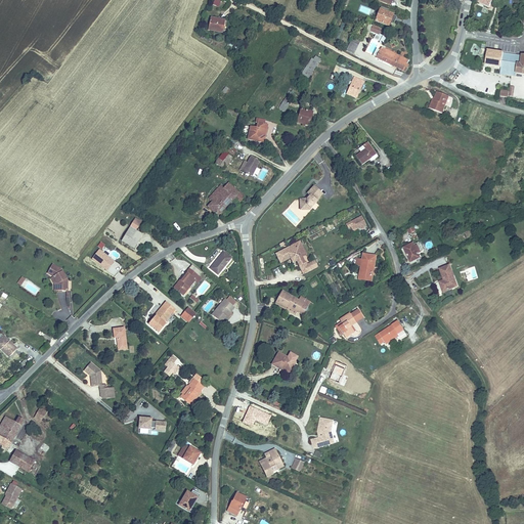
[(375,19),(389,25),(393,13),(380,7),(375,19)]
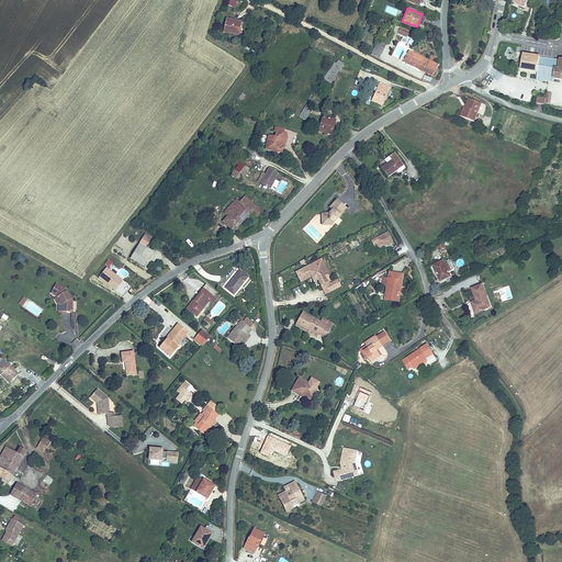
[(240,21),(224,18),(222,31),(238,34),(238,31),(240,21)]
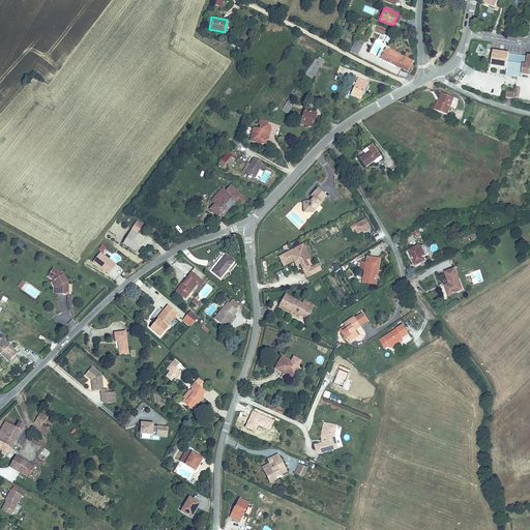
[(385,29),(373,24),(371,29),(383,34),(385,29)]
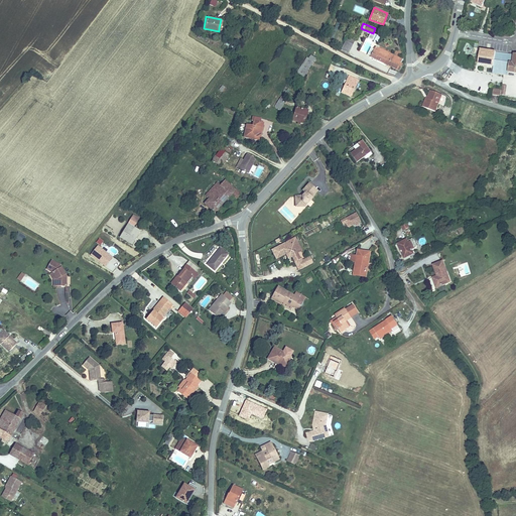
[(342,45),(353,49),(357,40),(346,35),(342,45)]
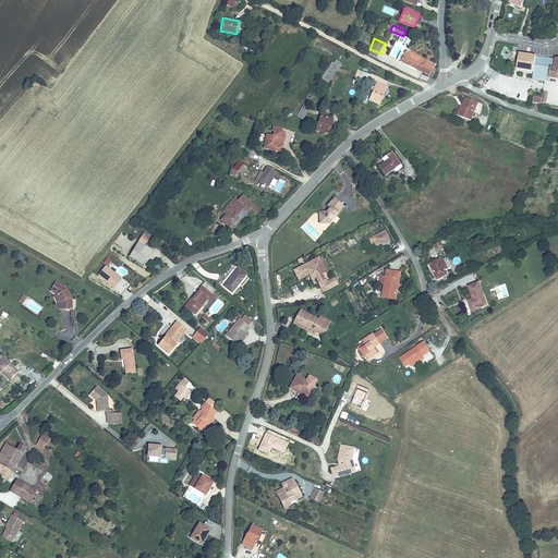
[(407,63),(411,53),(405,50),(401,60),(407,63)]
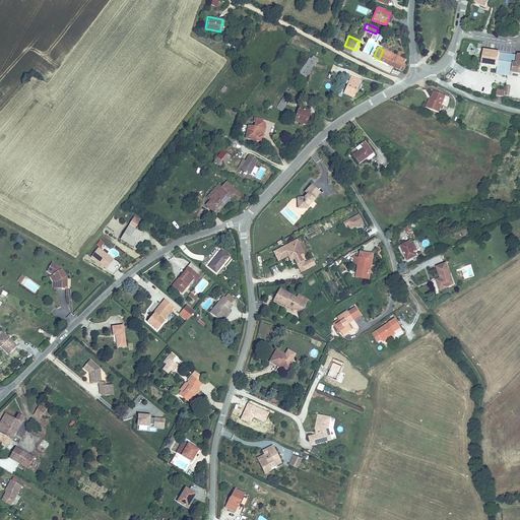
[(481,64),(497,67),(500,52),(484,49),(481,64)]
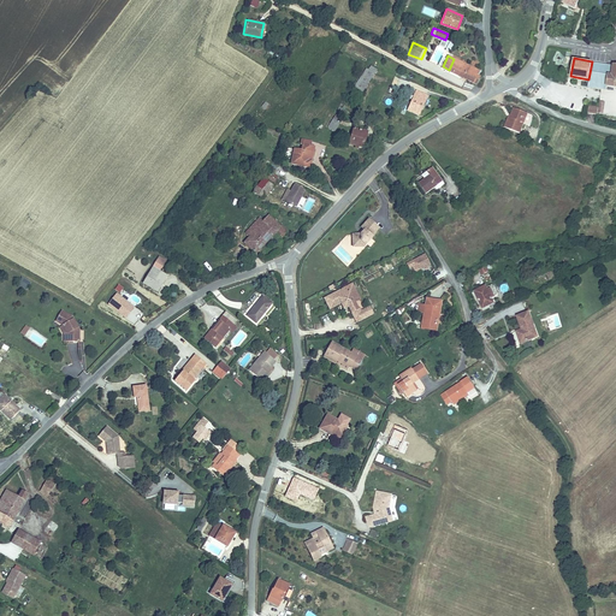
[(479,71),(454,59),(449,70),(475,83),(479,77),(477,76),(479,71)]
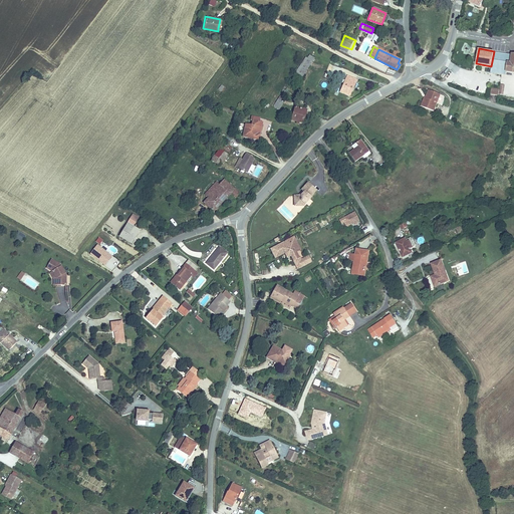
[(513,53),(508,52),(505,52),(503,60),(501,71),(513,72),(513,53)]
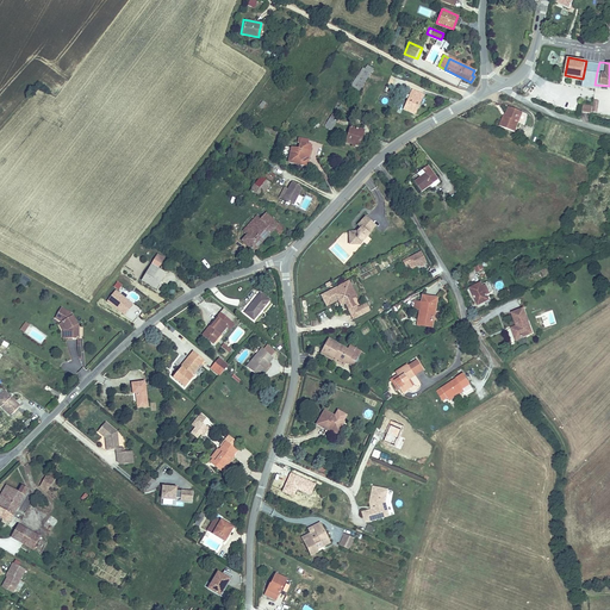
[(365,63),(347,91),(355,95),(373,68),(365,63)]
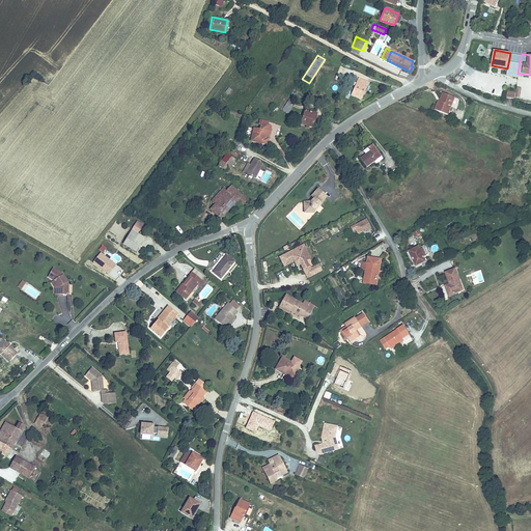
[(368,82),(359,77),(351,94),(360,99),(368,82)]
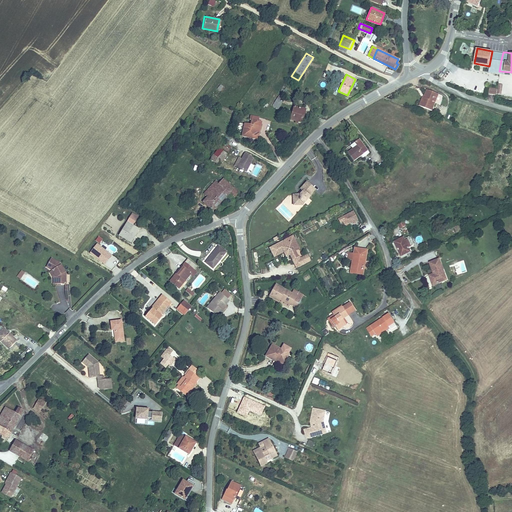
[(441,95),(426,90),(424,97),(421,96),(418,105),(431,110),(433,102),(438,103),(441,95)]
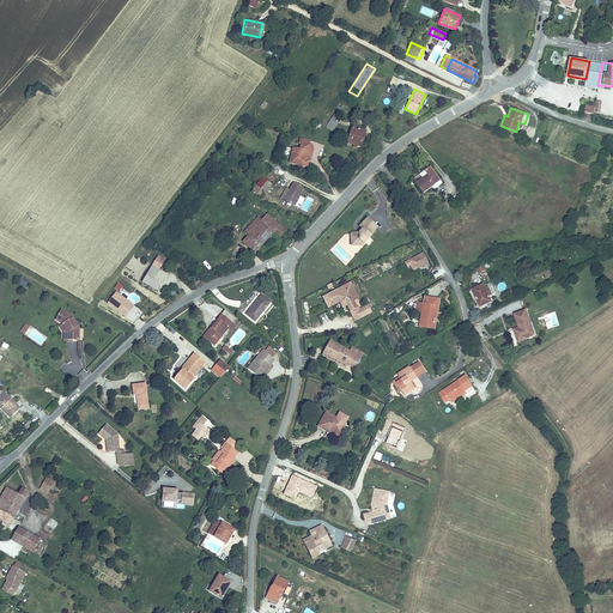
[(325,126),(332,131),(339,119),(333,114),(325,126)]
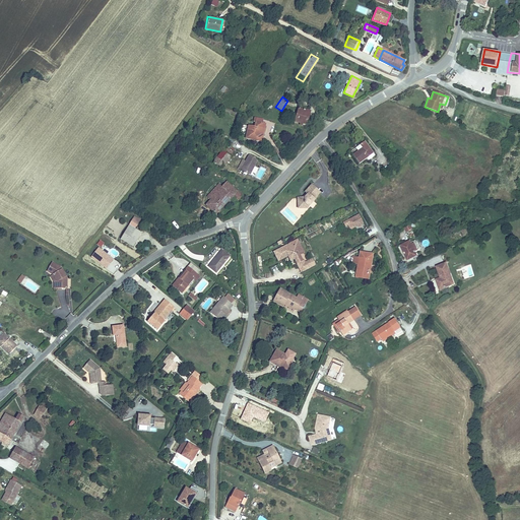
[(306,125),(309,112),(298,109),(295,122),(306,125)]
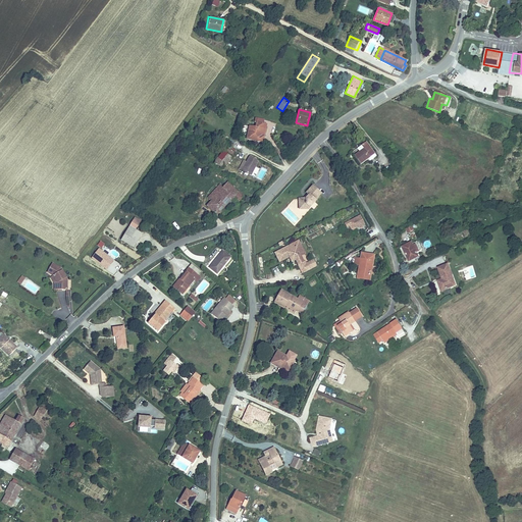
[(248,125),(245,139),(261,142),(265,123),(255,121),(254,126),(248,125)]
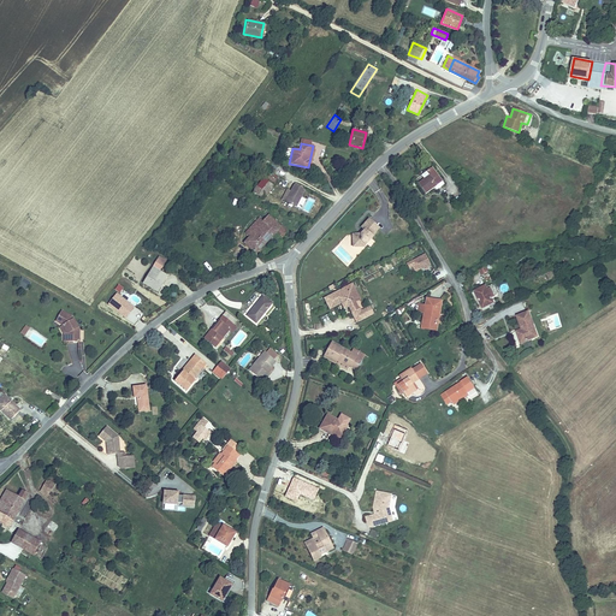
[(437,187),(438,189),(444,185),(432,167),(425,171),(427,176),(416,182),(424,194),(437,187)]
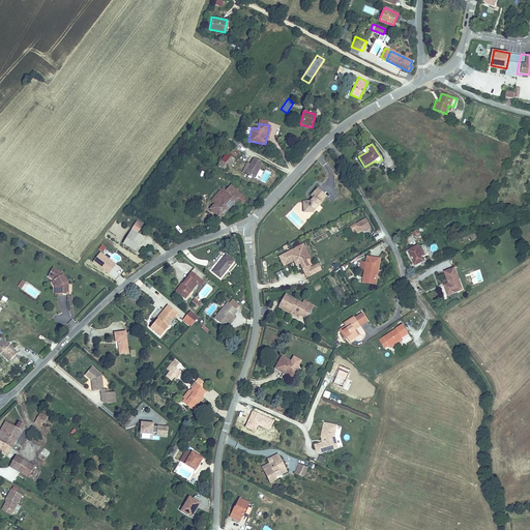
[(230,149),(217,166),(226,172),(227,172),(239,156),(230,149)]
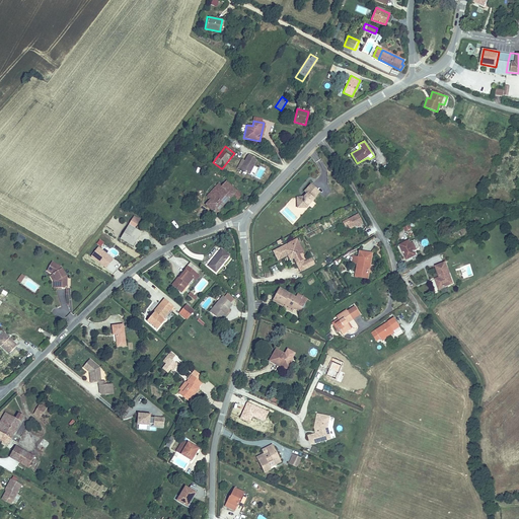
[(237,169),(248,175),(250,171),(254,163),(256,159),(247,154),(243,161),(240,166),(239,165),(237,169)]
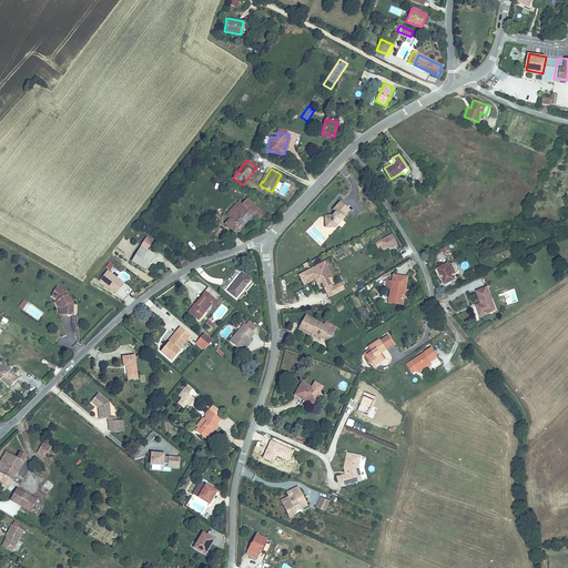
[(232,180),(241,186),(243,184),(242,184),(233,178),(232,180)]
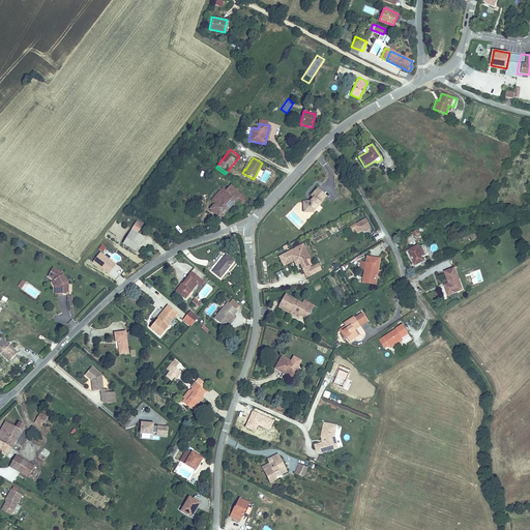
[(399,173),(395,168),(388,172),(390,177),(399,173)]
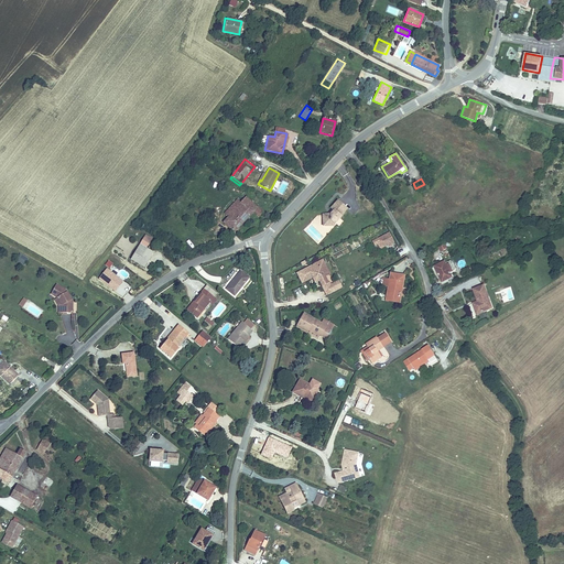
[(283,202),(286,196),(275,191),(273,195),(283,202)]
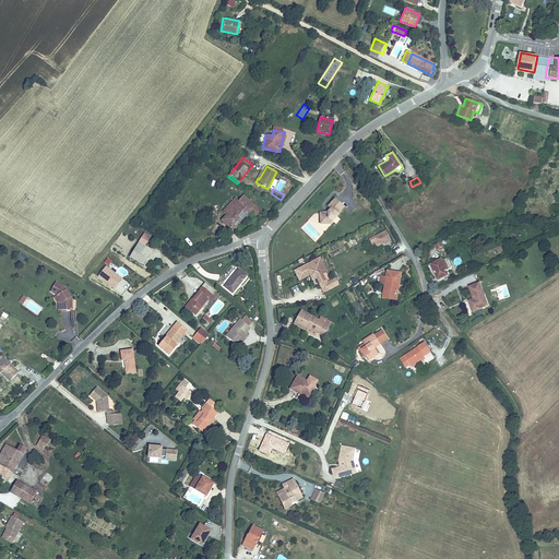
[(234,198),(223,211),(226,214),(222,218),(233,228),(253,205),(259,211),(261,207),(256,203),(254,203),(242,193),(237,200),(234,198)]
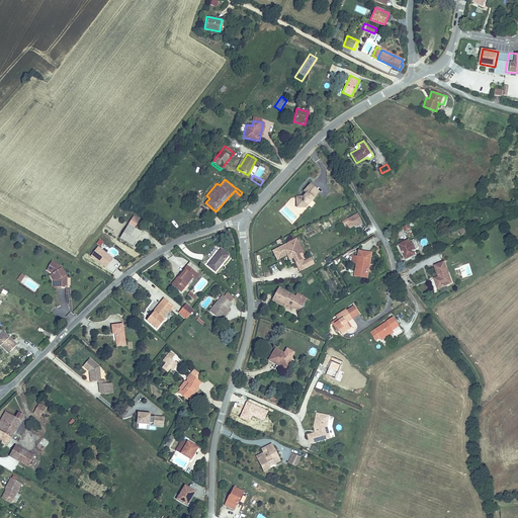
[(305,191),(307,192),(303,196),(300,196),(295,196),(295,207),(301,207),(305,203),(307,205),(313,198),(312,197),(319,191),(310,183),(304,190),(305,191)]
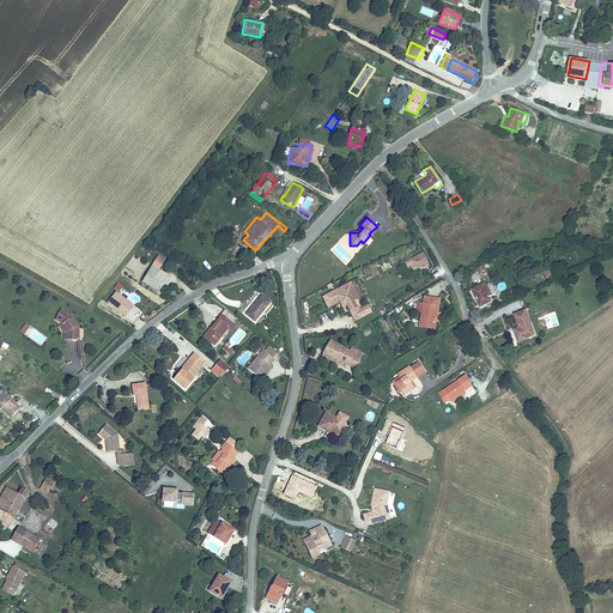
[(404,260),(406,267),(411,266),(412,269),(428,265),(424,254),(404,260)]
